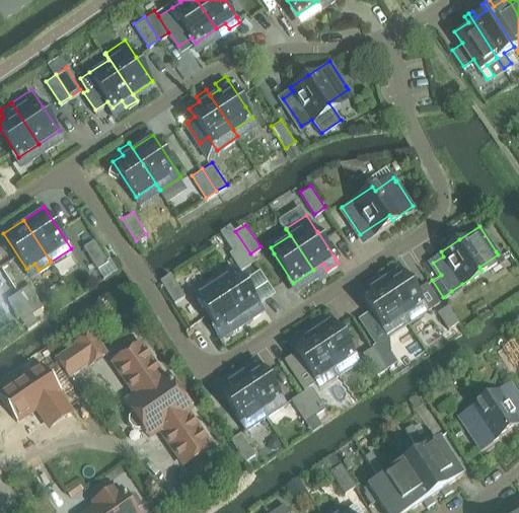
[(250,253),(235,231),(225,238),(240,261),(250,253)]
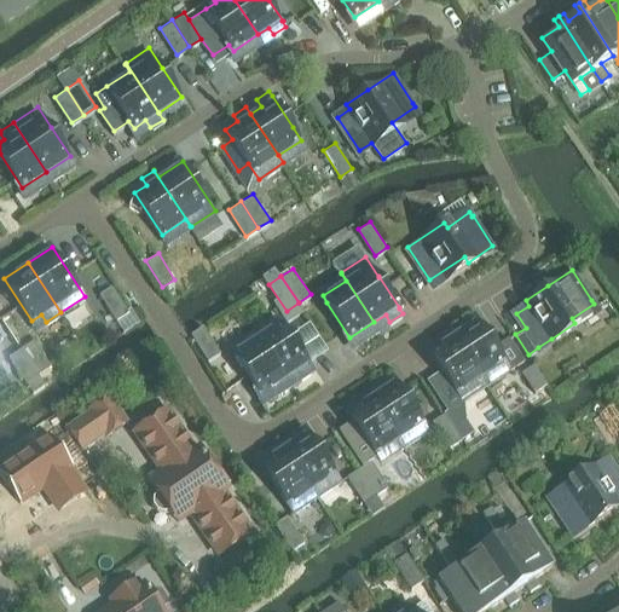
[(128,310),(111,283),(99,292),(116,318),(128,310)]
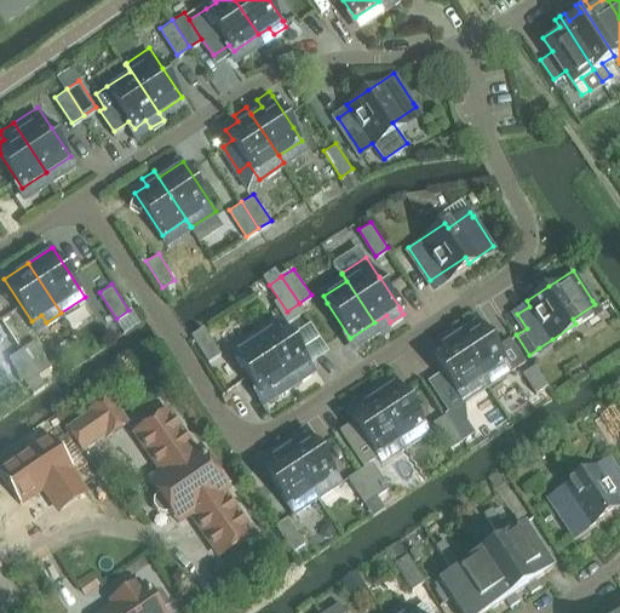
[(498,348),(478,318),(455,333),(483,376),(506,360),(498,348)]
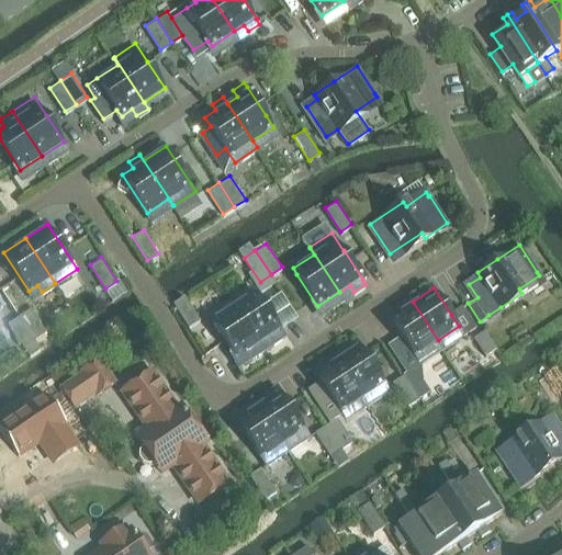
[(285,335),(256,290),(234,304),(259,342),(269,336),(273,342),(285,335)]
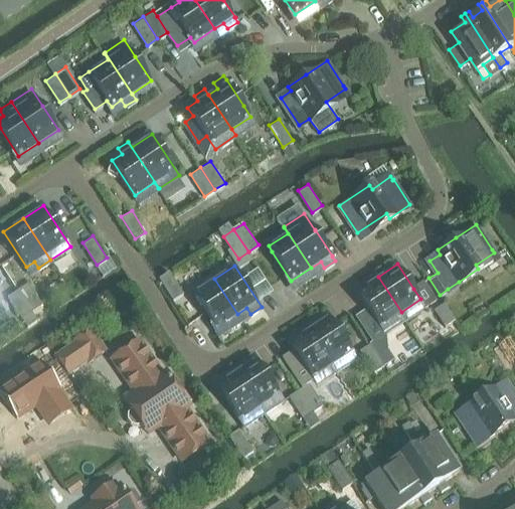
[(183,292),(169,270),(159,276),(173,298),(183,292)]
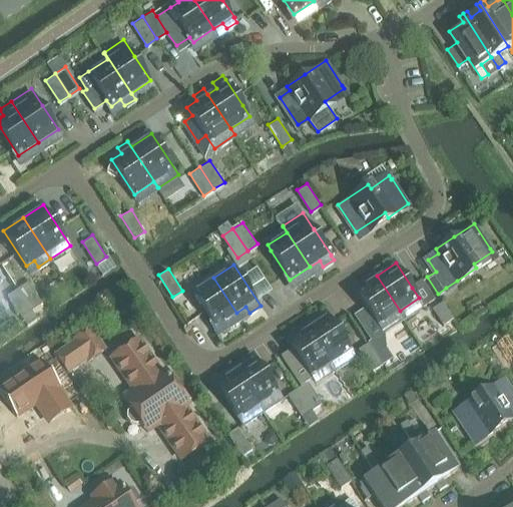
[(400,311),(377,276),(373,270),(362,277),(366,283),(356,290),(376,319),(380,324),(400,311)]
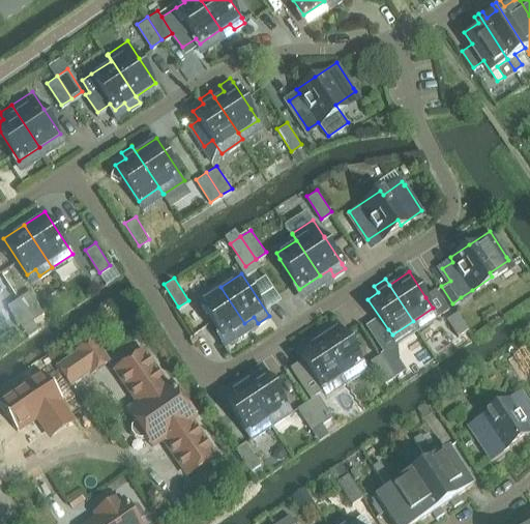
[(244,323),(221,287),(200,300),(224,337),(234,330),(238,336),(248,329),(244,323)]
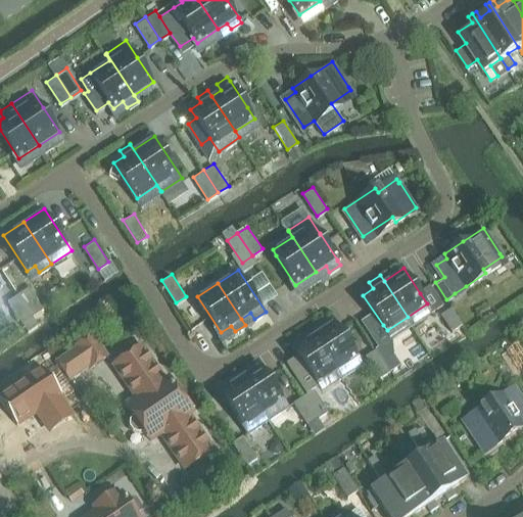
[(43,308),(28,285),(17,292),(33,315),(43,308)]
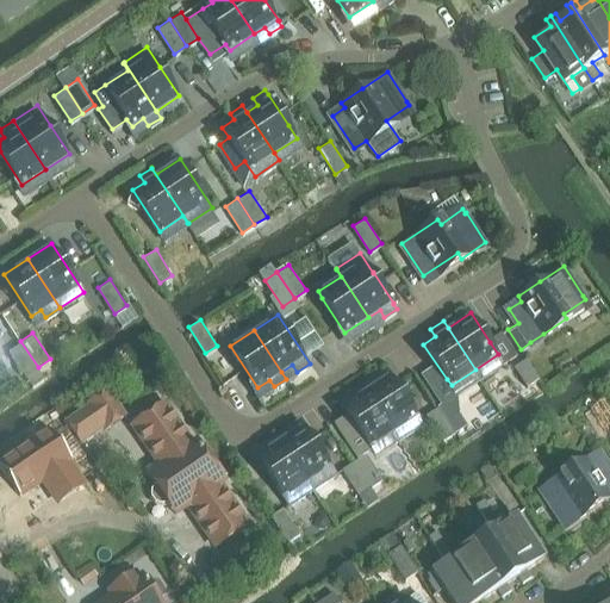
[(38,367),(20,341),(8,349),(25,374),(38,367)]
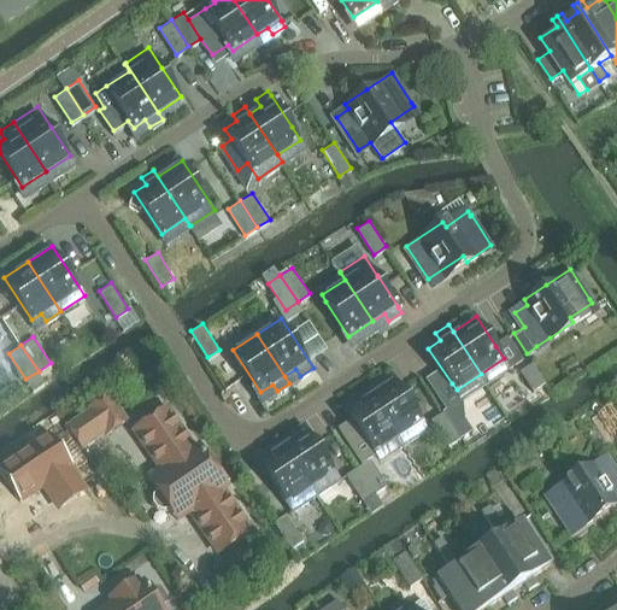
[(545,381),(528,355),(516,363),(533,388),(545,381)]
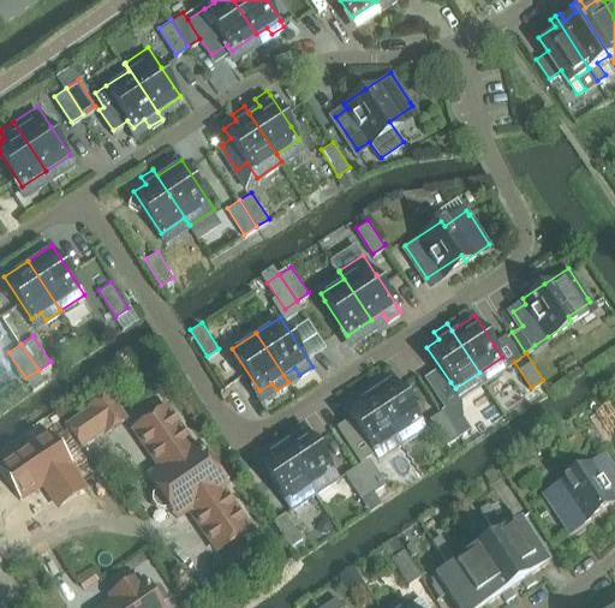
[(425,425),(412,405),(413,405),(394,376),(370,392),(402,441),(425,425)]
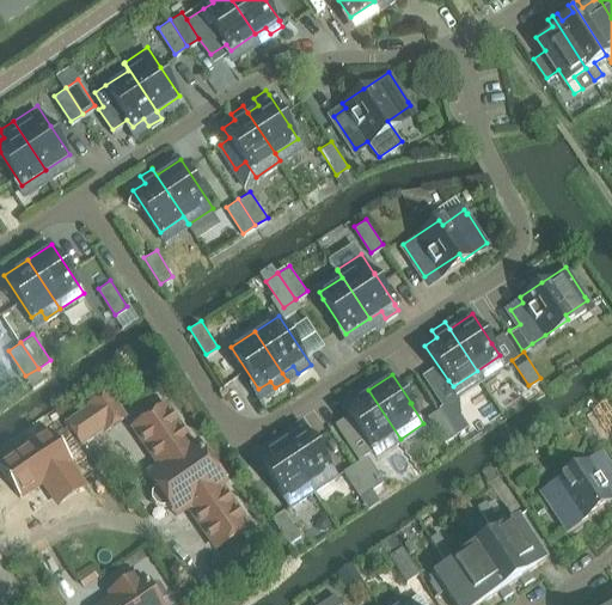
[(401,439),(368,390),(344,405),(363,434),(368,441),(391,426),(399,439),(401,439)]
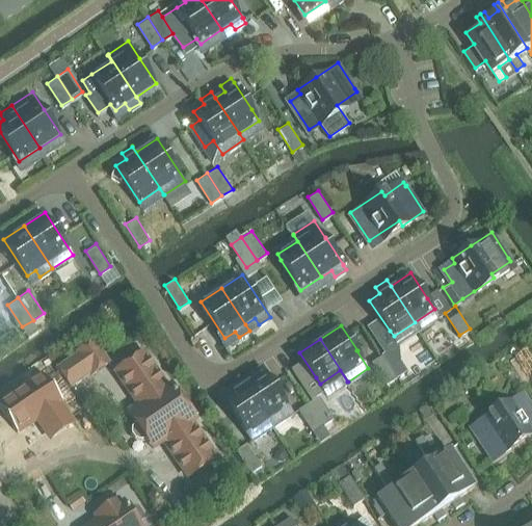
[(115,364),(100,342),(83,353),(84,356),(63,369),(77,388),(97,374),(99,375),(115,364)]
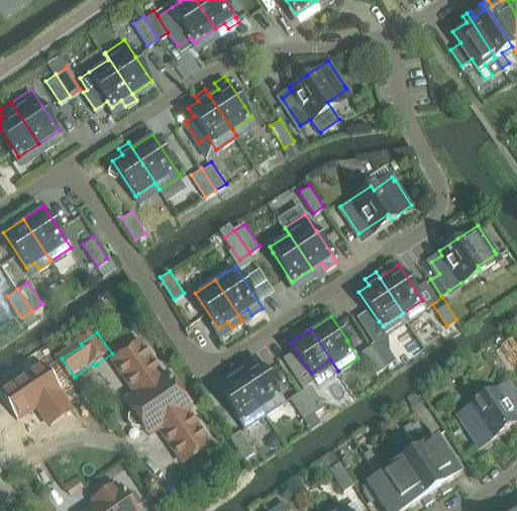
[(140,336),(109,359),(132,392),(122,398),(130,409),(128,412),(128,418),(131,423),(136,425),(140,424),(148,436),(159,429),(181,463),(212,441),(190,408),(192,406),(167,369),(164,371),(140,336)]
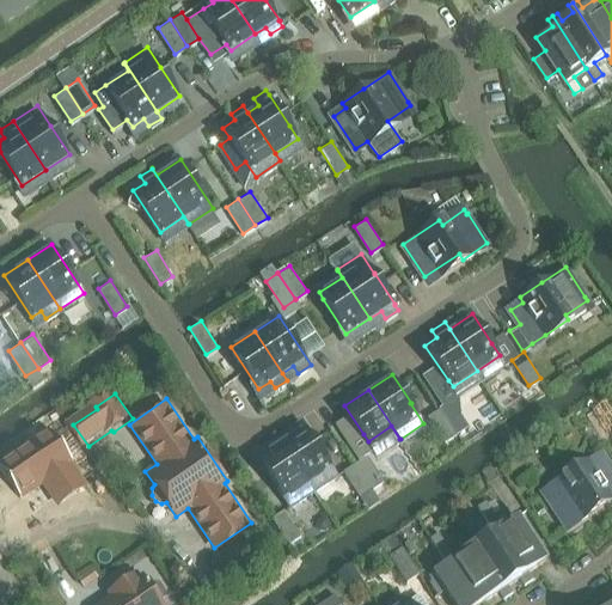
[(469,425),(451,398),(439,407),(457,432),(469,425)]
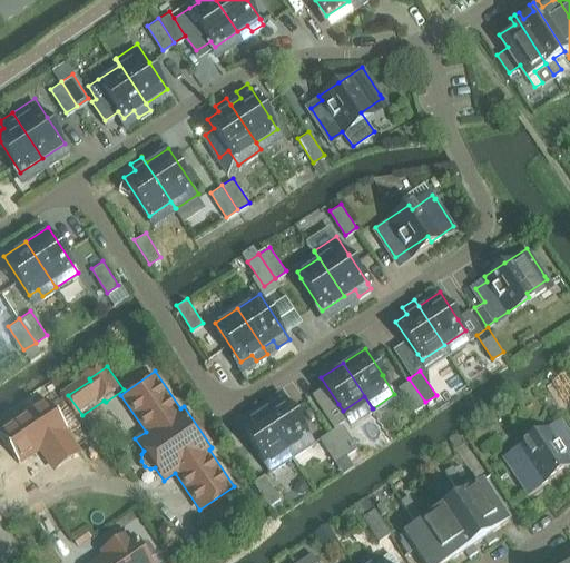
[(425,402),(409,378),(397,385),(413,410),(425,402)]
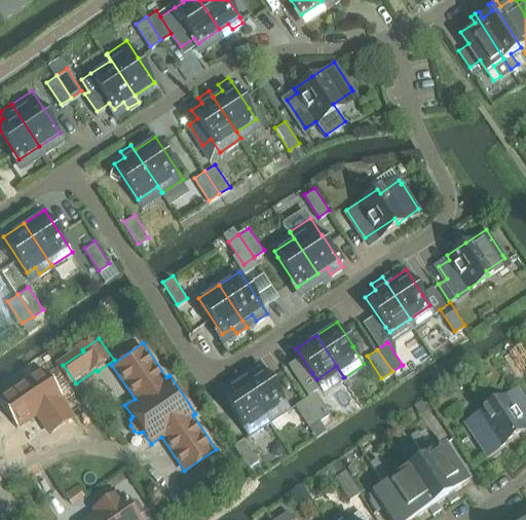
[(290,407),(278,391),(278,390),(262,365),(241,378),(269,420),(290,407)]
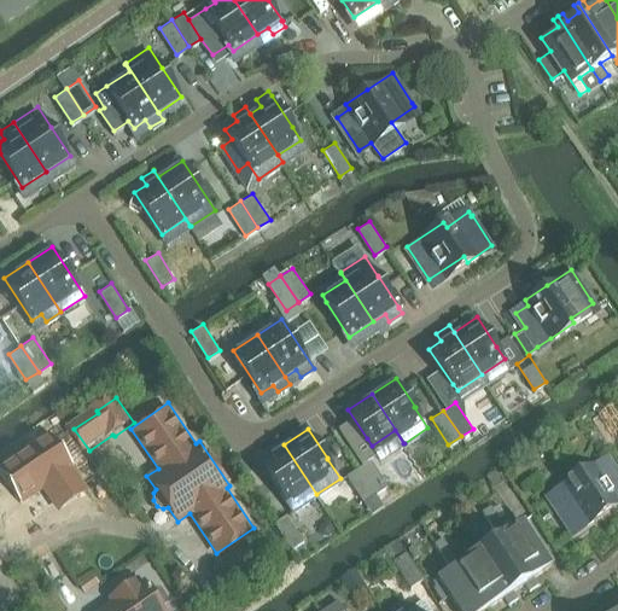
[(50,430),(0,463),(0,471),(19,499),(42,483),(47,490),(73,472),(68,465),(73,463),(50,430)]
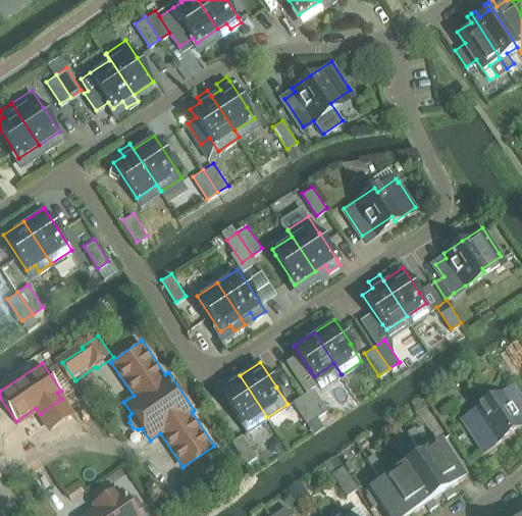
[(267,417),(240,375),(219,389),(240,419),(247,430),(267,417)]
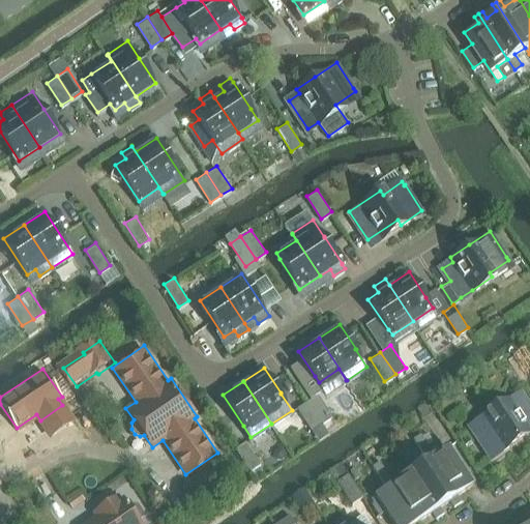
[(509,437),(529,424),(529,404),(520,389),(489,410),(492,414),(472,427),(492,456),(512,442),(509,437)]
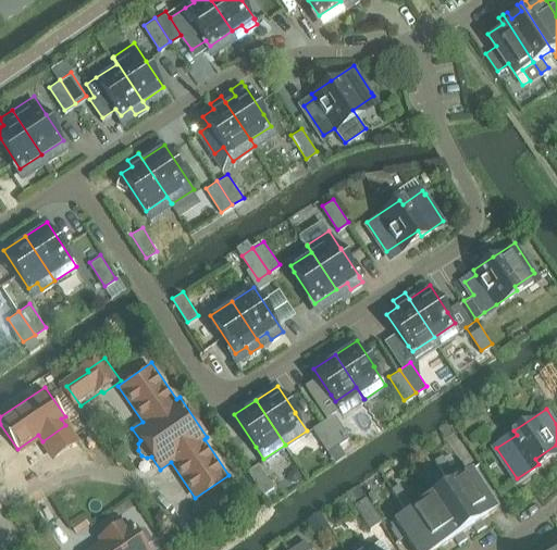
[(334,412),(323,419),(337,441),(348,434),(334,412)]
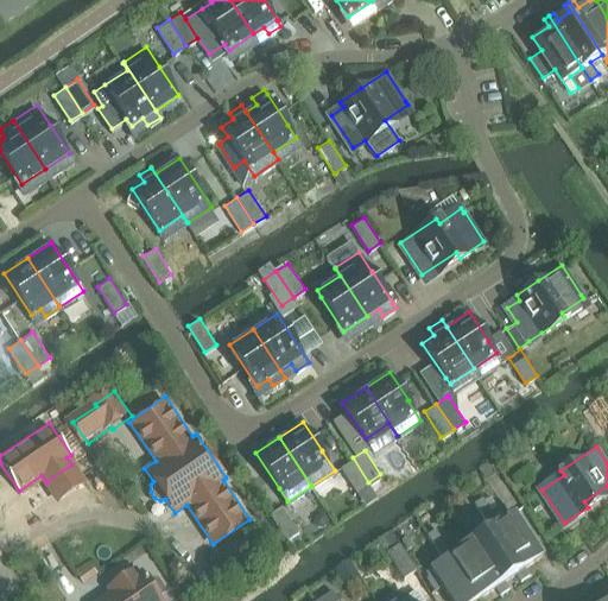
[(368,482),(353,457),(341,466),(356,489),(368,482)]
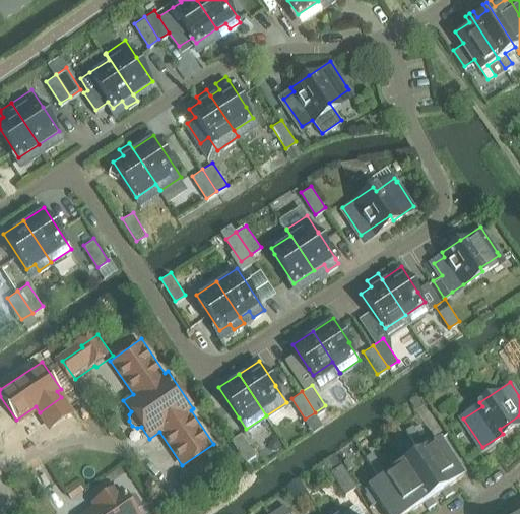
[(462,474),(438,436),(426,444),(419,434),(425,430),(419,423),(414,426),(412,424),(405,428),(419,448),(449,493),(452,490),(449,484),(462,474)]
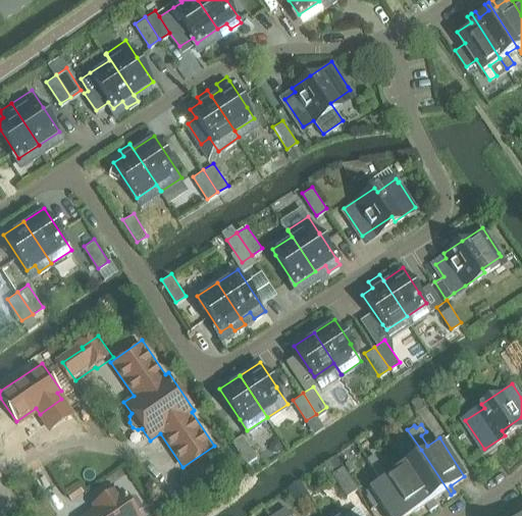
[(256,454),(242,432),(231,440),(246,460),(256,454)]
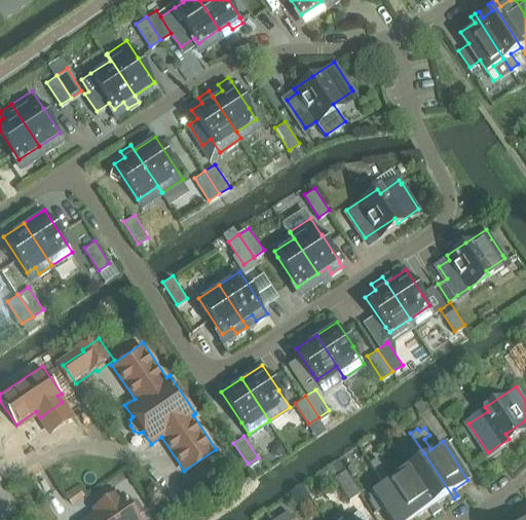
[(454,498),(424,453),(407,465),(437,510),(440,507),(437,502),(446,494),(450,500),(454,498)]
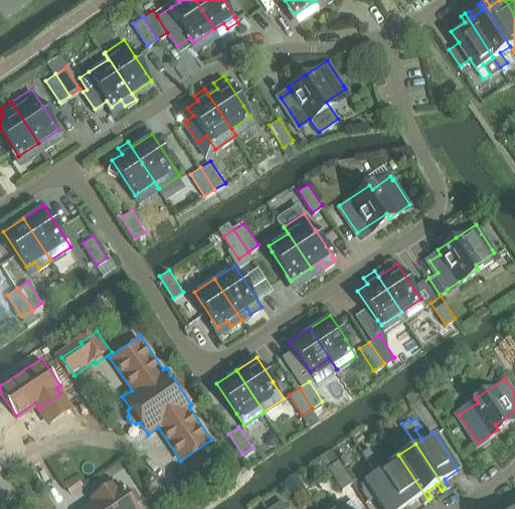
[(398,508),(406,504),(382,466),(368,446),(361,451),(375,471),(363,478),(383,508),(398,508)]
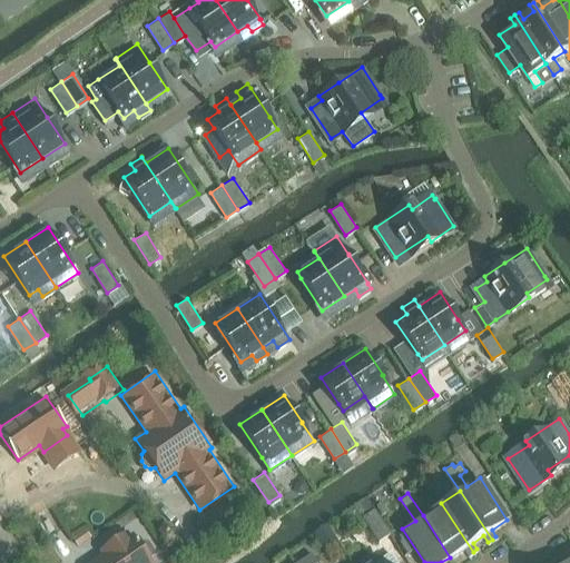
[(364,497),(360,501),(363,507),(369,504),(364,497)]
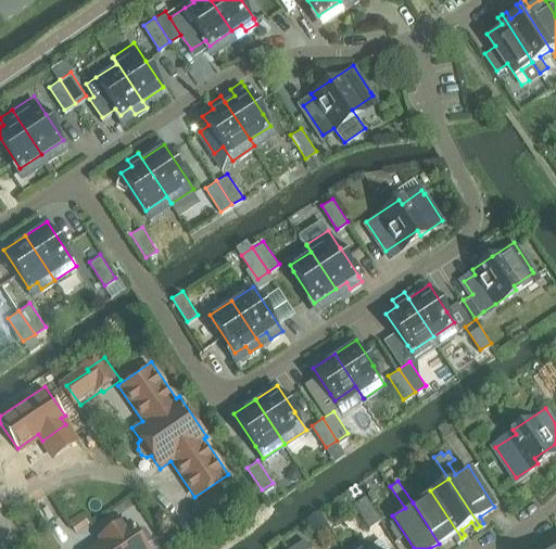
[(462,538),(430,490),(413,502),(439,544),(453,534),(457,540),(462,538)]
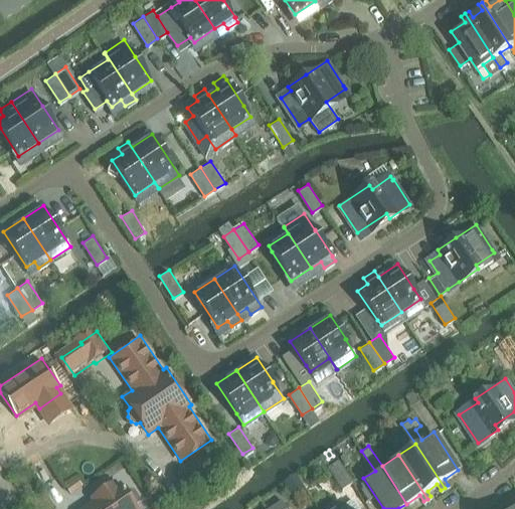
[(352,481),(337,459),(327,465),(342,487),(352,481)]
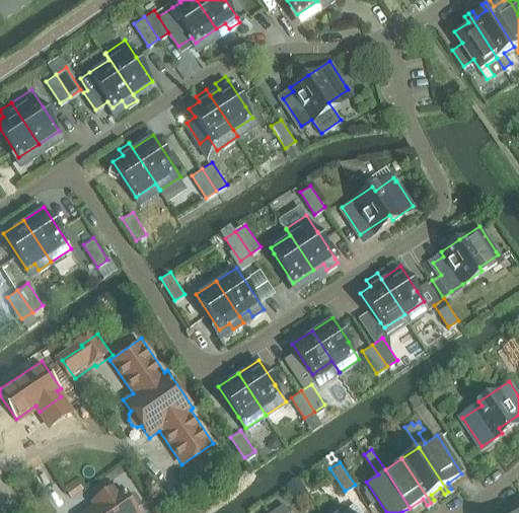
[(139,512),(135,507),(139,504),(140,499),(135,491),(130,491),(126,493),(121,486),(118,489),(115,484),(93,499),(96,503),(81,512),(139,512)]
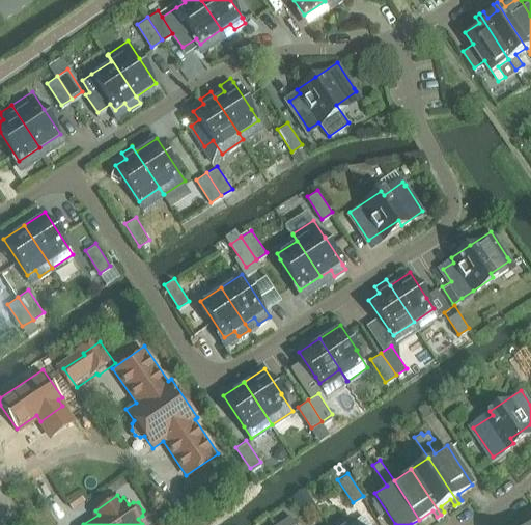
[(298,524),(290,513),(276,523),(277,524),(298,524)]
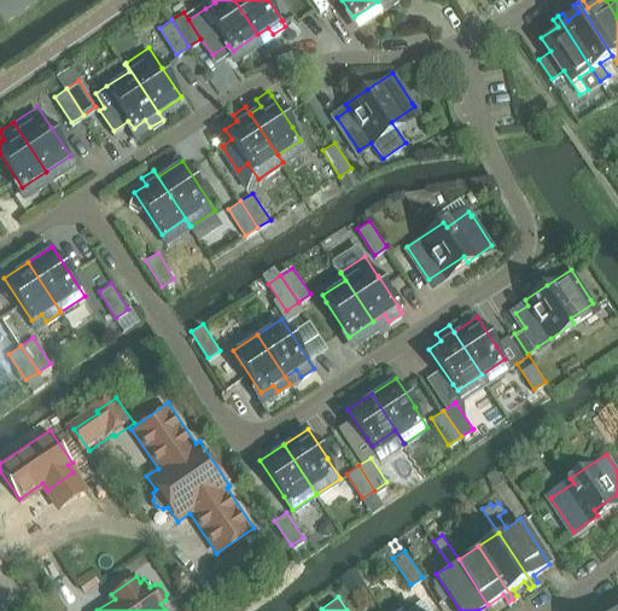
[(413,603),(400,610),(431,610),(421,597),(413,603)]
